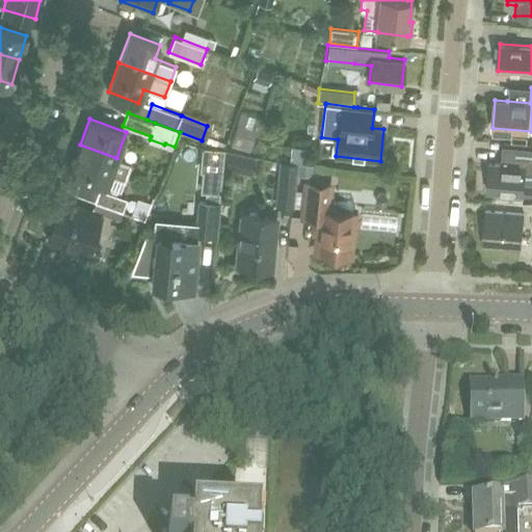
[(70,171),(106,185),(110,175),(124,179),(130,163),(116,158),(80,144),(70,171)]
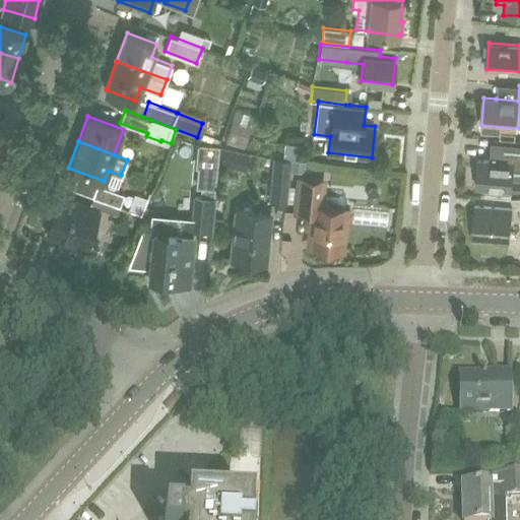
[(198,188),(201,189),(215,190),(219,147),(200,145),(198,167),(200,167),(198,188)]
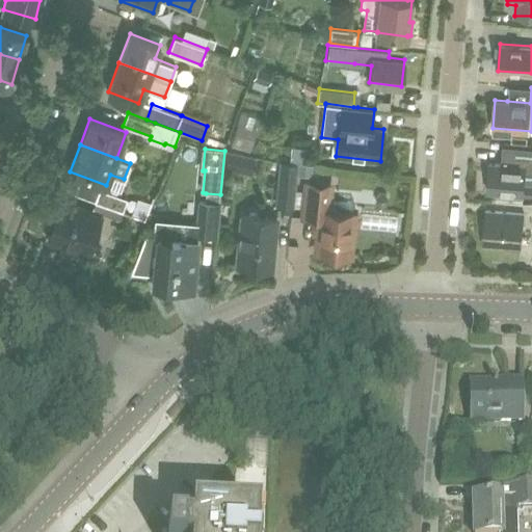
[(489,161),(487,190),(531,193),(531,182),(524,182),(526,168),(531,168),(531,151),(501,149),(500,162),(489,161)]
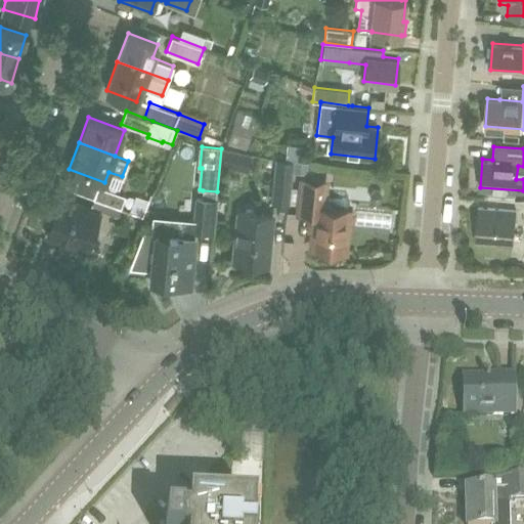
[(233,156),(230,165),(253,172),(255,162),(233,156)]
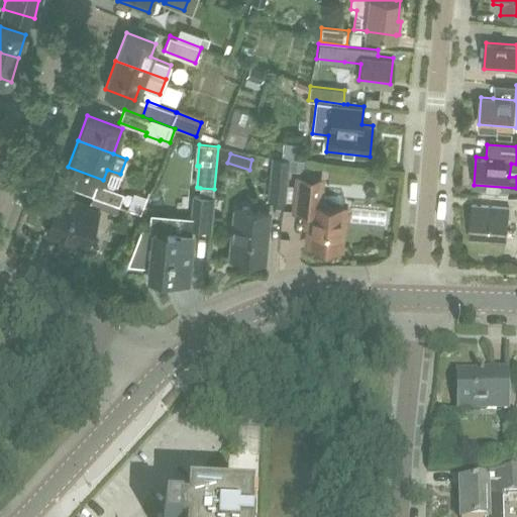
[(268,201),(284,202),(289,159),(272,157),(268,201)]
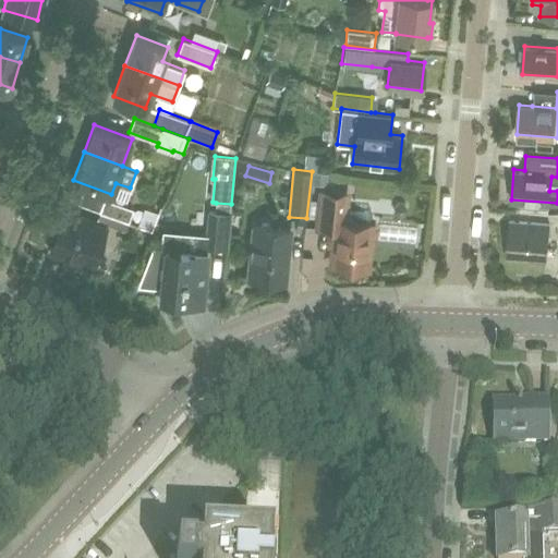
[(367,268),(372,223),(344,220),(348,192),(323,190),(318,227),(335,229),(330,264),(367,268)]
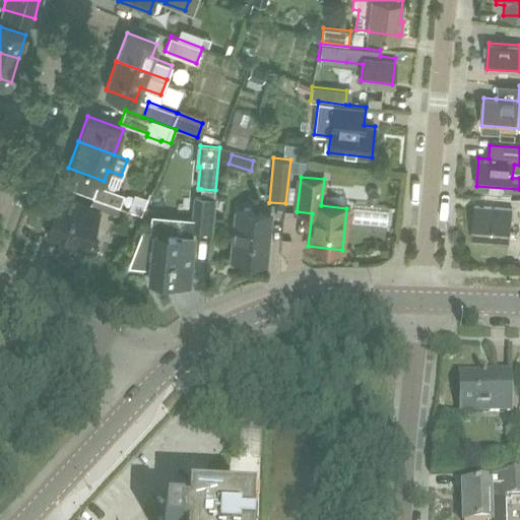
[(98,185),(93,196),(121,206),(124,196),(125,194),(98,185)]
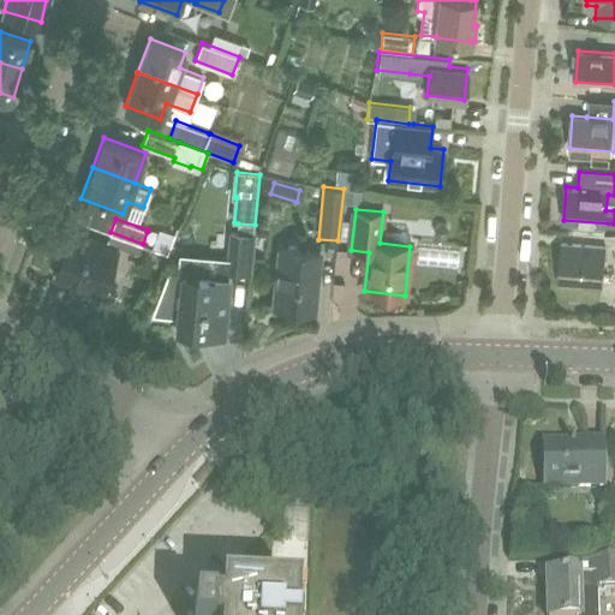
[(101,290),(115,250),(69,232),(53,273),(101,290)]
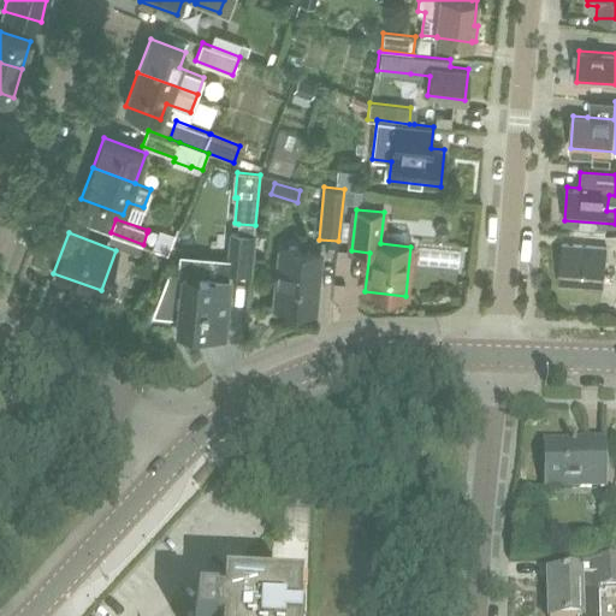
[(254,235),(230,232),(226,271),(250,273),(254,235)]
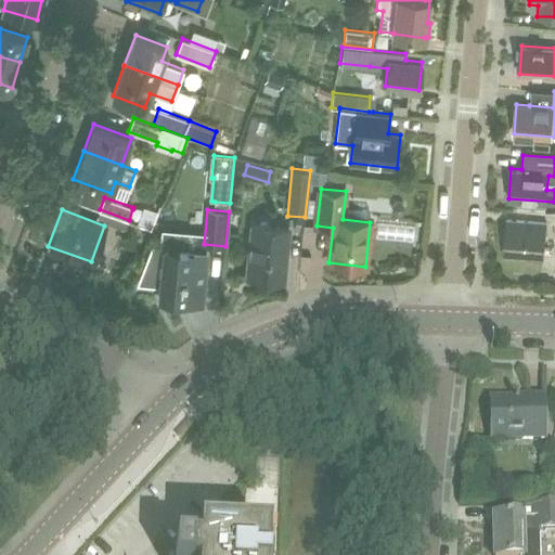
[(506,219),(503,256),(542,259),(545,234),(554,235),(554,216),(546,216),(534,215),(534,221),(506,219)]
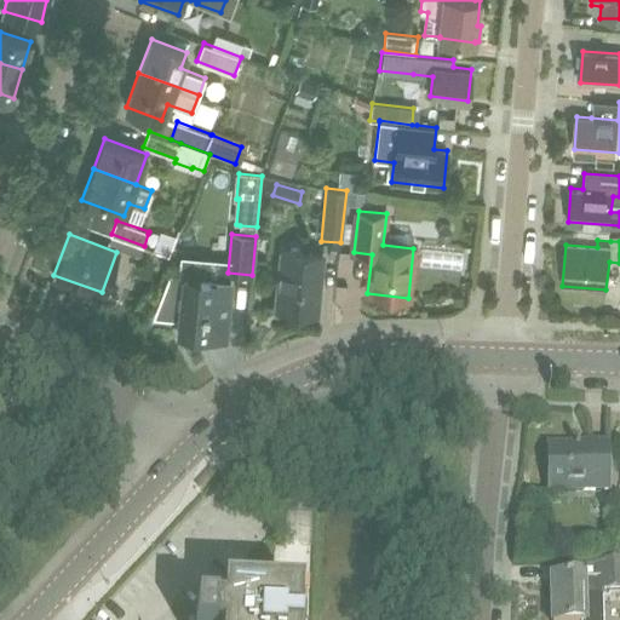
[(316,313),(322,254),(281,251),(276,308),(316,313)]
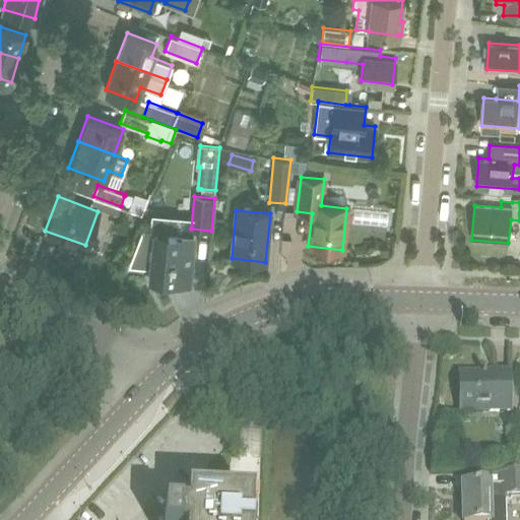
[(360,214),(360,230),(394,231),(395,215),(360,214)]
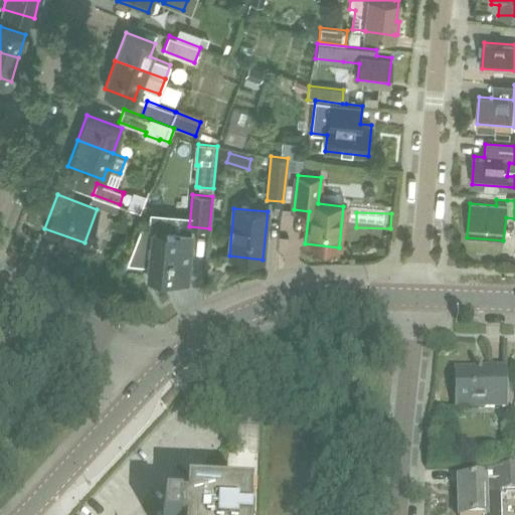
[(141,229),(128,265),(149,267),(148,276),(185,279),(190,232),(188,232),(171,230),(172,217),(151,215),(150,230),(141,229)]
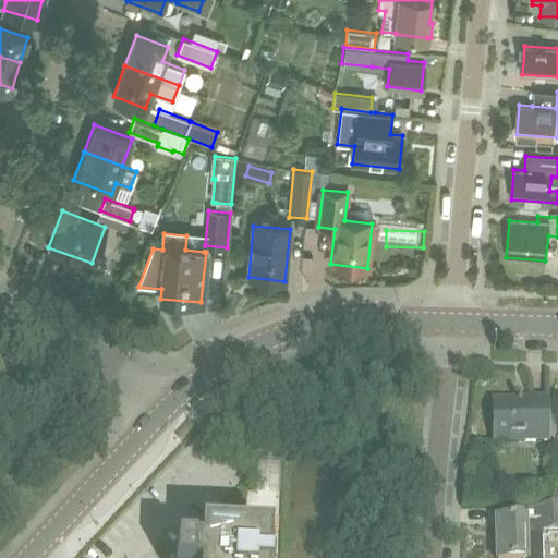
[(493,443),(546,440),(546,399),(492,401),(493,443)]
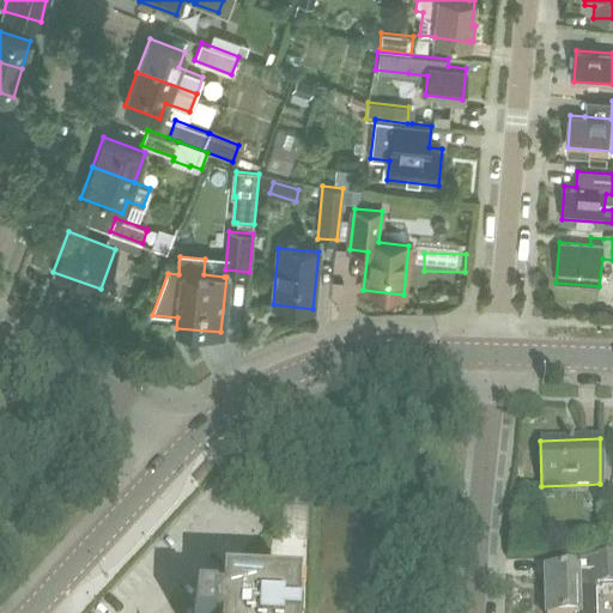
[(612,557),(590,558),(590,557),(562,558),(562,571),(544,572),(544,612),(595,612),(595,584),(612,584),(612,557)]
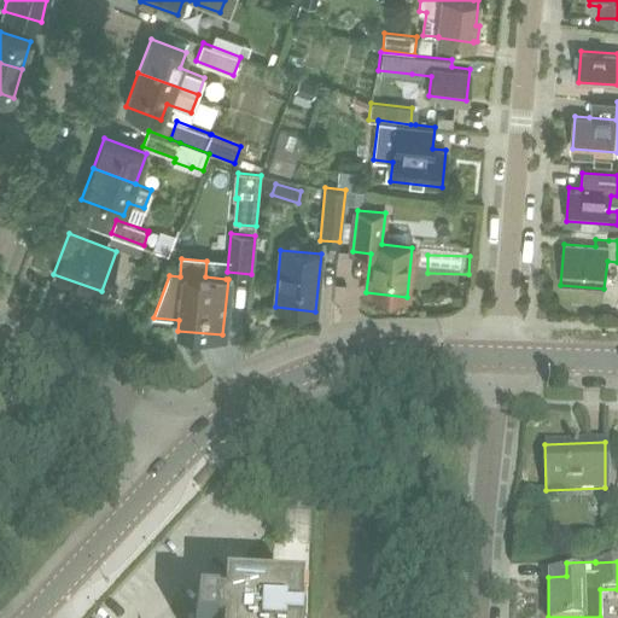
[(186,588),(185,563),(169,563),(169,588),(186,588)]
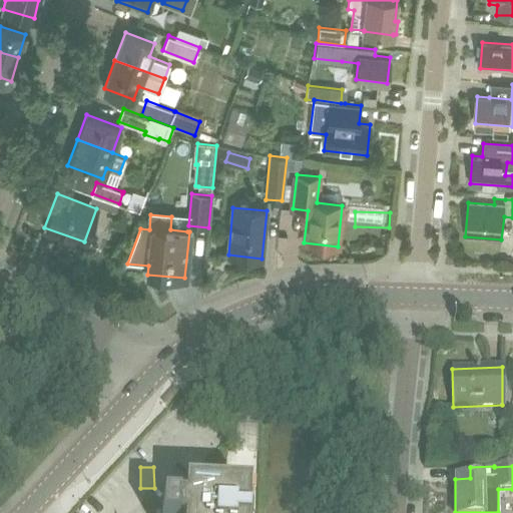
[(246,512),(247,500),(182,498),(181,512),(246,512)]
